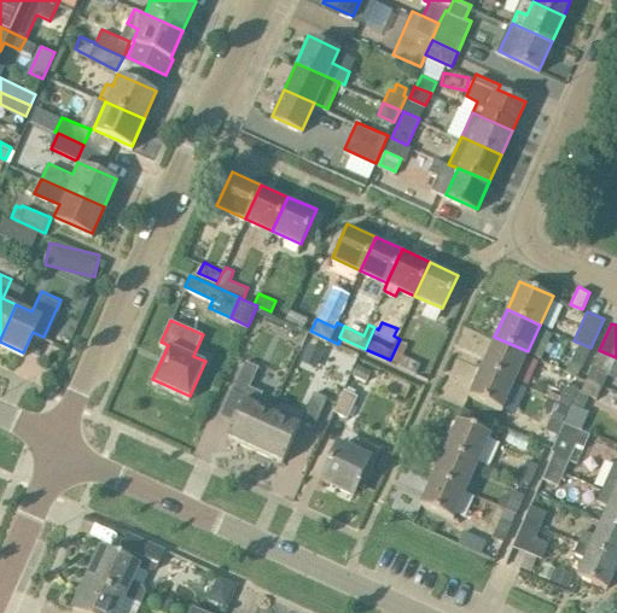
[(514,379),(528,351),(494,337),(482,365),(514,379)]
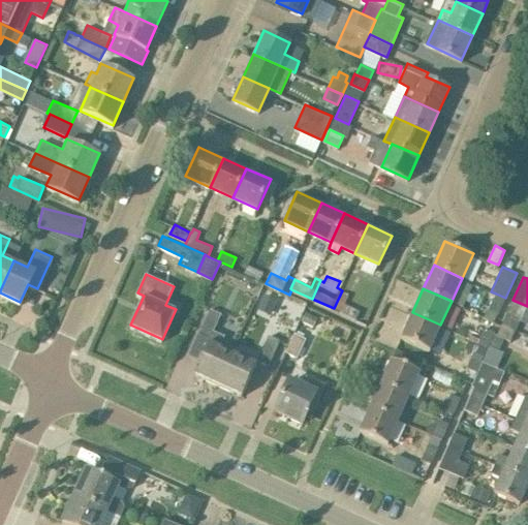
[(342,290),(334,308),(355,318),(360,310),(345,303),(349,294),(342,290)]
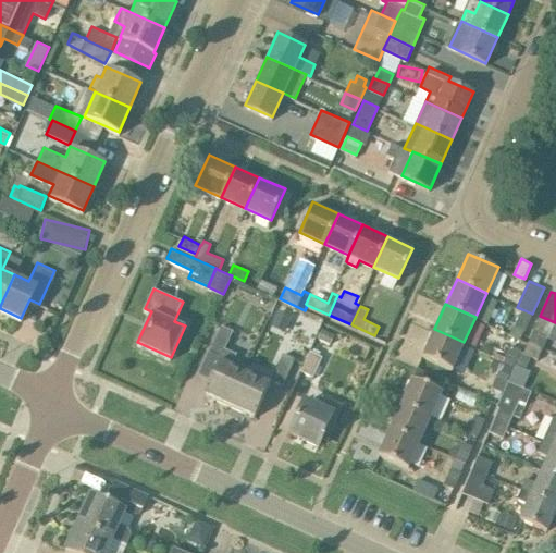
[(526,330),(532,314),(522,309),(515,326),(526,330)]
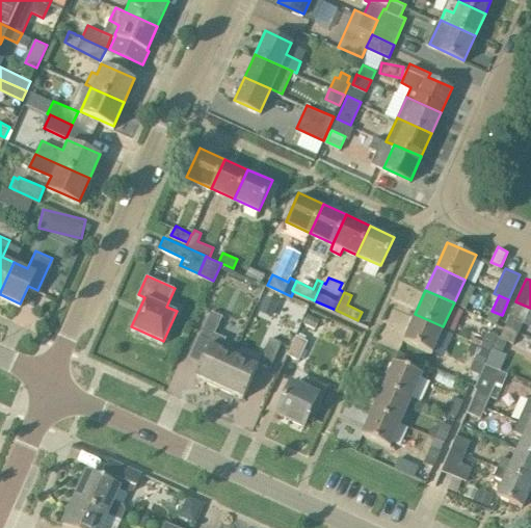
[(262,311),(273,316),(280,301),(268,296),(262,311)]
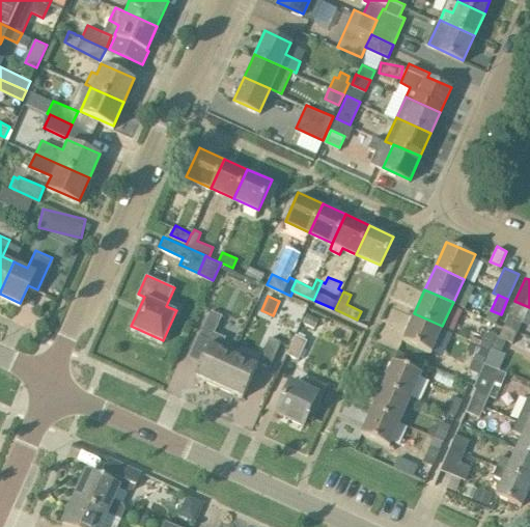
[(198,338),(208,342),(221,313),(212,309),(198,338)]
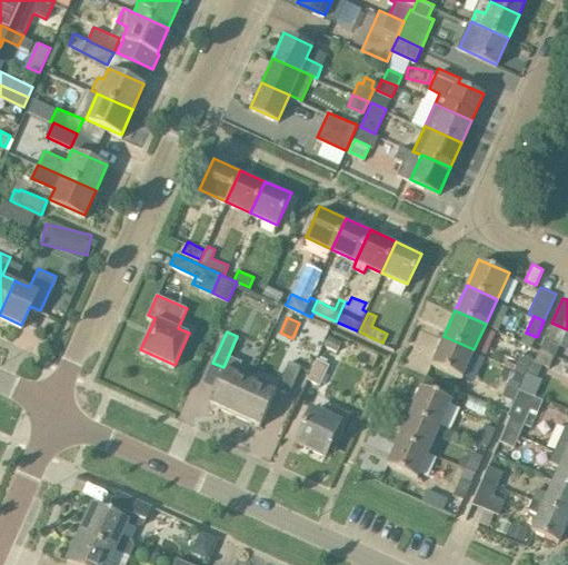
[(338,349),(342,339),(330,334),(326,344),(338,349)]
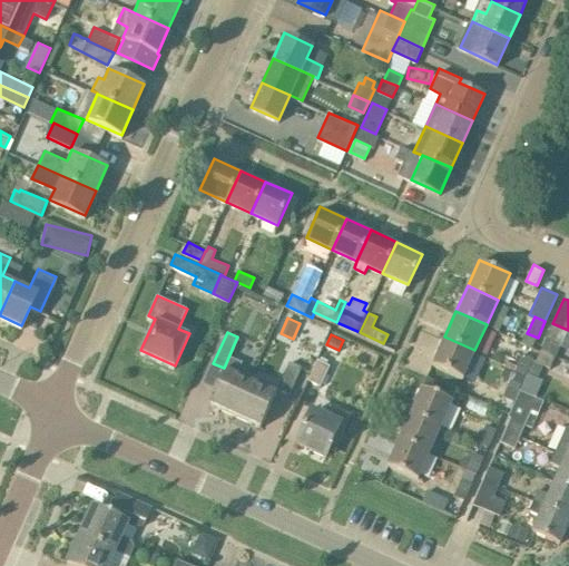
[(541,348),(556,354),(561,342),(547,335),(541,348)]
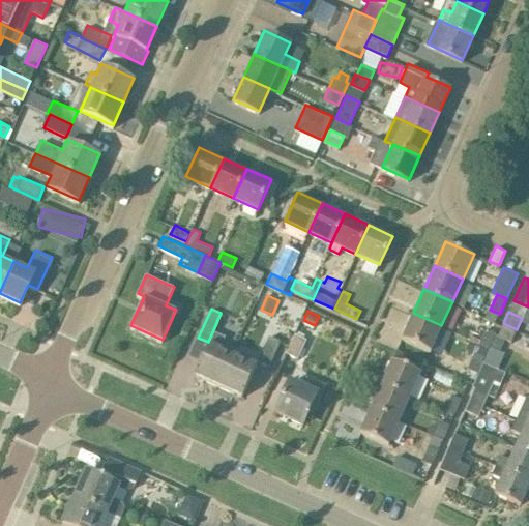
[(431,349),(441,325),(413,313),(402,337),(431,349)]
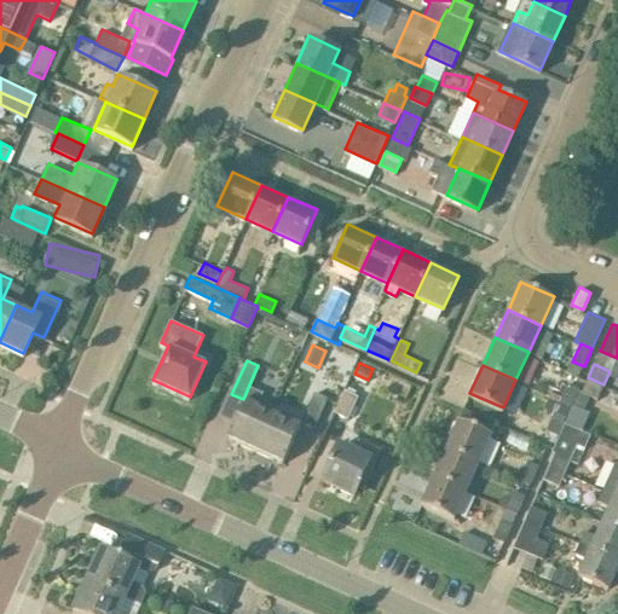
[(589,381),(583,395),(596,401),(602,387),(589,381)]
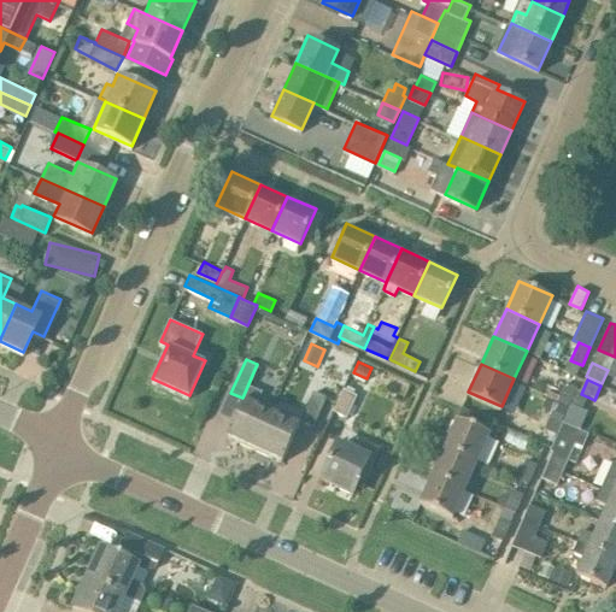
[(572,405),(579,388),(578,387),(567,382),(559,400),(572,405)]
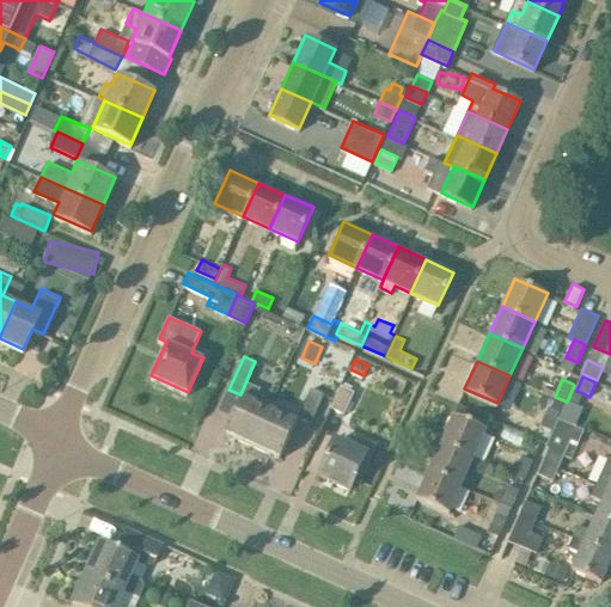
[(344,412),(355,390),(342,384),(331,405),(344,412)]
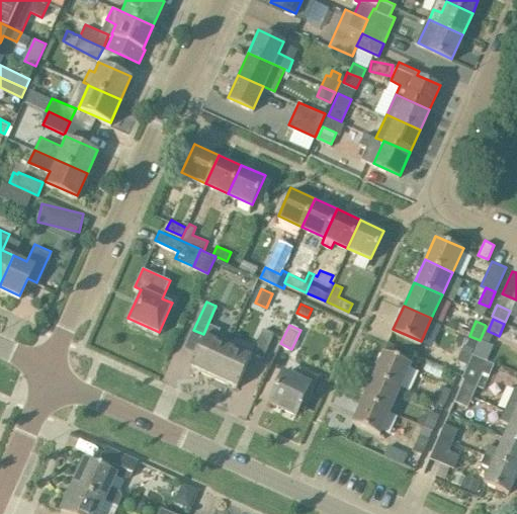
[(263,356),(274,332),(264,327),(253,351),(263,356)]
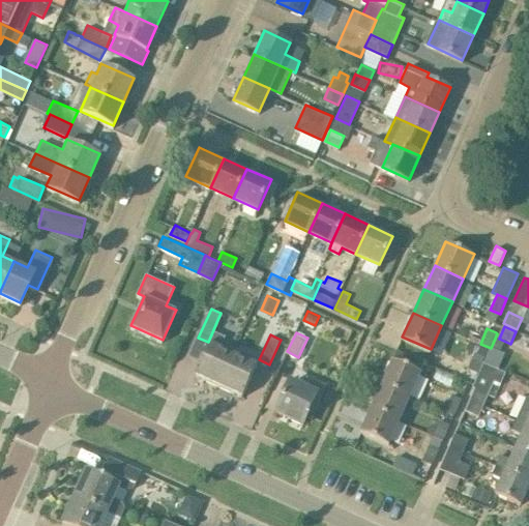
[(218,385),(233,353),(208,342),(194,374),(218,385)]
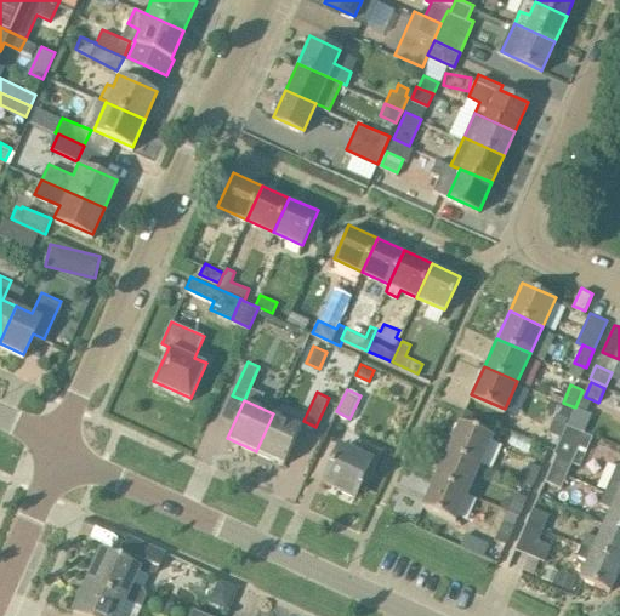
[(561,435),(569,417),(557,412),(550,431),(561,435)]
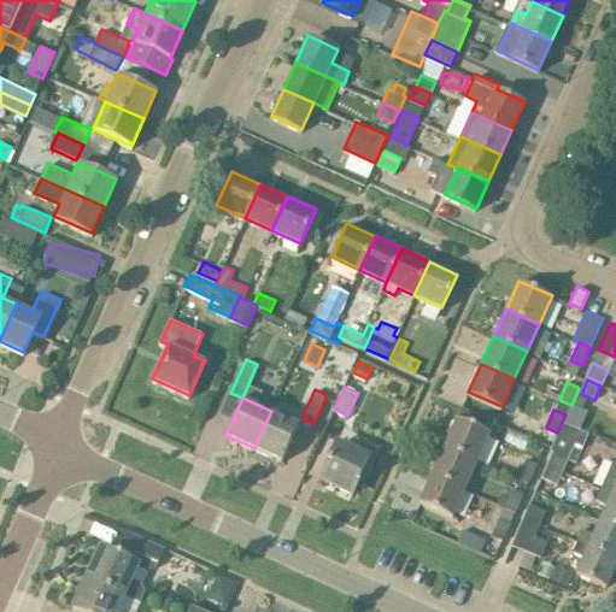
[(271,411),(254,448),(282,460),(299,423),(271,411)]
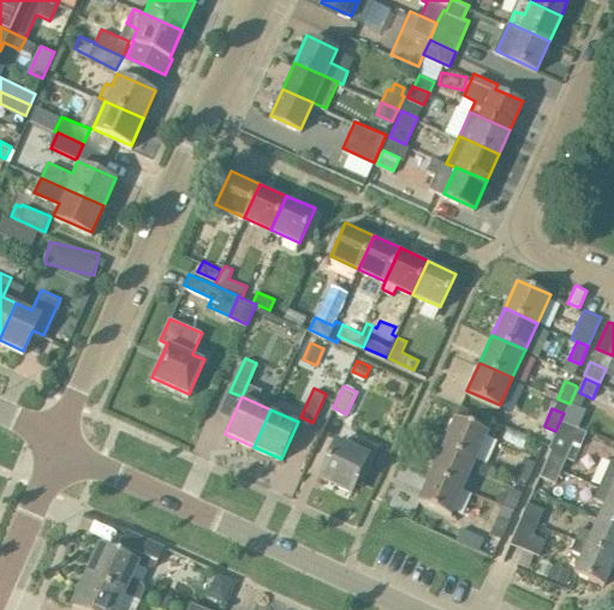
[(443,443),(476,459),(489,430),(455,414),(443,443)]
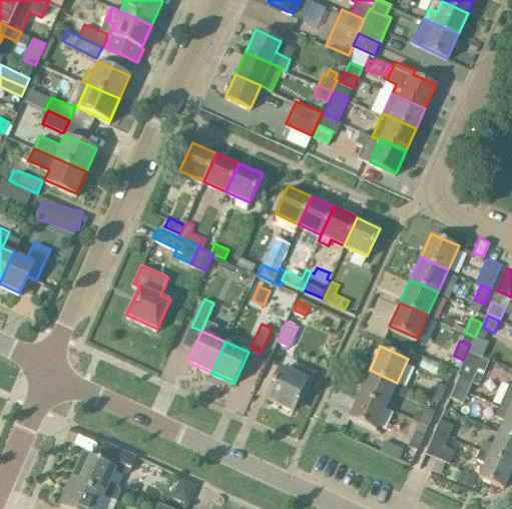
[(455,385),(469,391),(479,368),(485,370),(490,359),(468,350),(459,371),(458,374),(460,375),(455,385)]
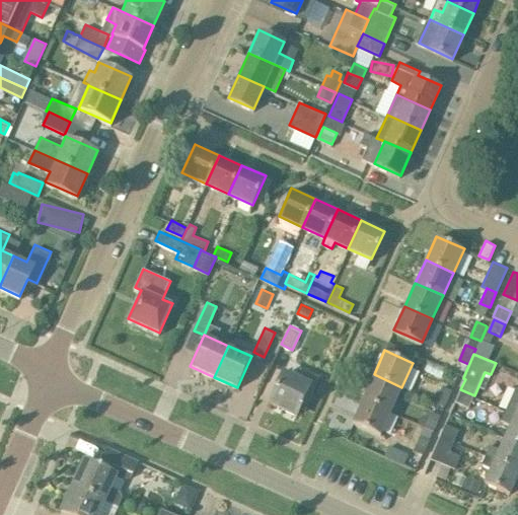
[(314,387),(319,375),(306,369),(301,380),(283,372),(270,401),(297,414),(309,385),(314,387)]
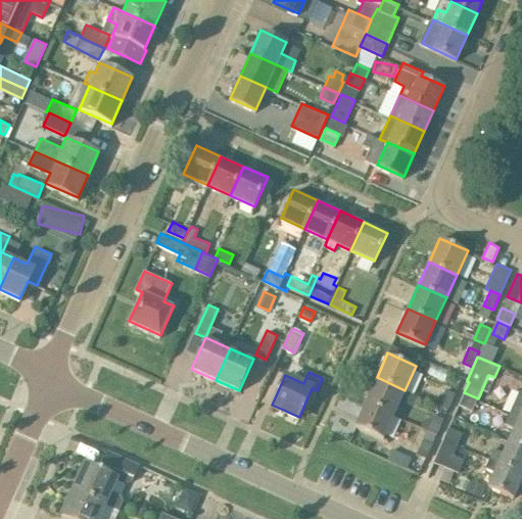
[(394,414),(405,390),(377,377),(366,400),(394,414)]
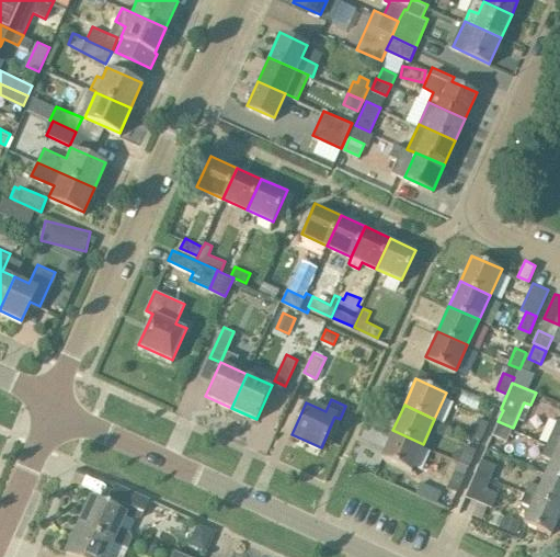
[(481,438),(489,420),(479,416),(471,433),(481,438)]
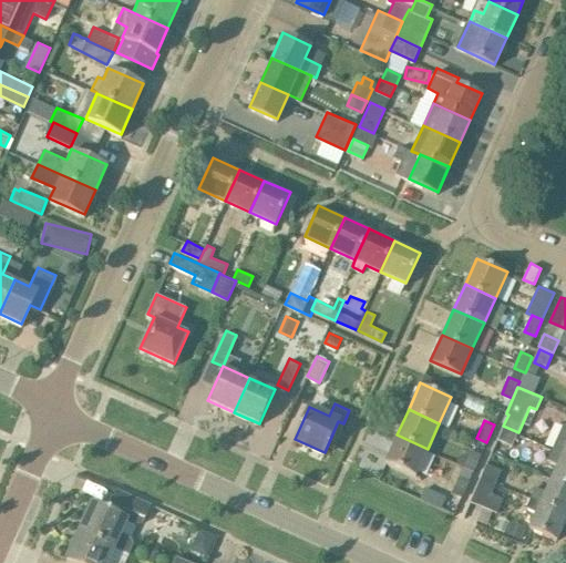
[(553,448),(565,454),(565,423),(564,422),(553,448)]
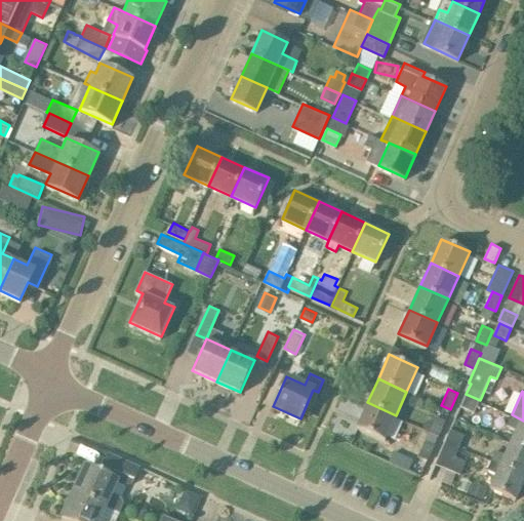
[(475,410),(480,400),(466,394),(461,405),(475,410)]
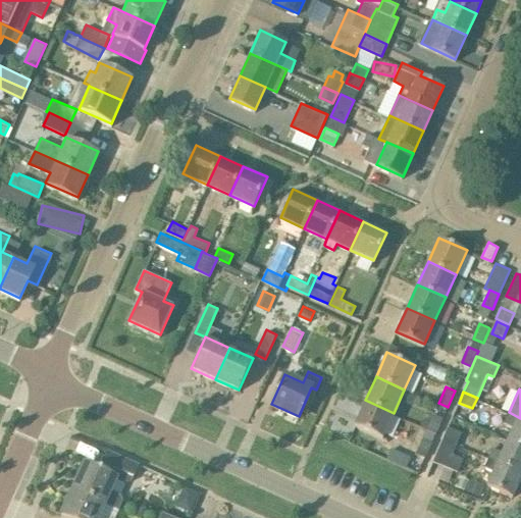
[(382,436),(394,413),(365,400),(355,424),(382,436)]
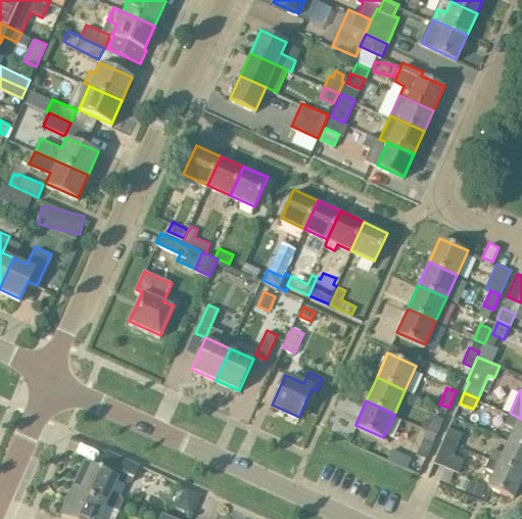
[(428,428),(437,433),(444,417),(435,413),(428,428)]
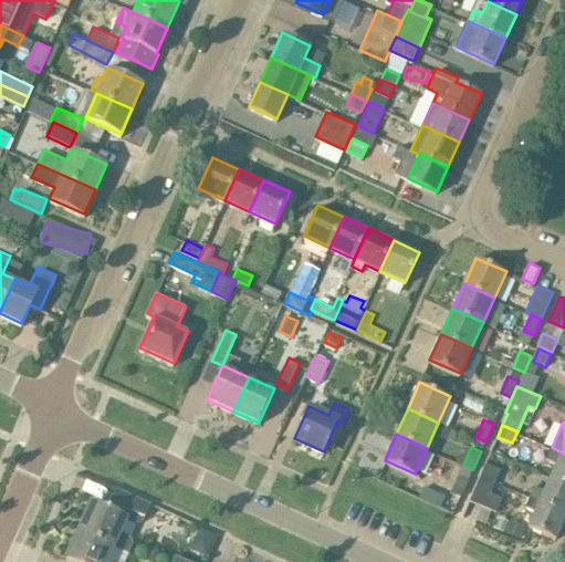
[(564,454),(552,447),(546,459),(556,464),(552,476),(564,482),(564,454)]
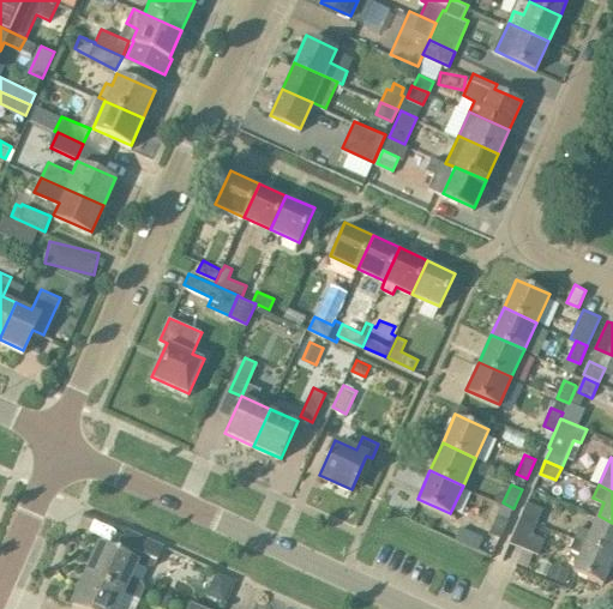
[(522,514),(538,522),(544,507),(528,500),(522,514)]
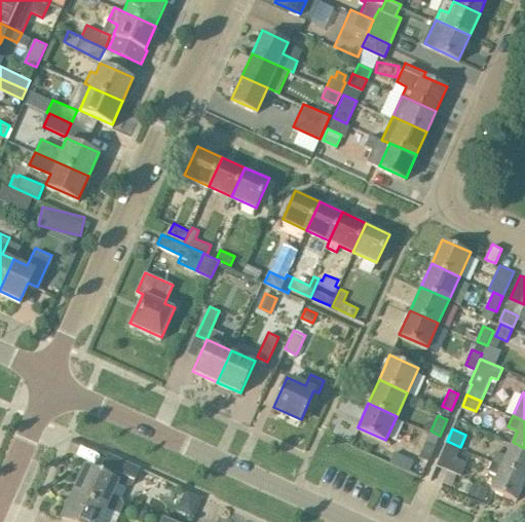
[(440,436),(430,431),(430,432),(429,431),(426,439),(419,455),(429,459),(437,444),(436,443),(440,436)]
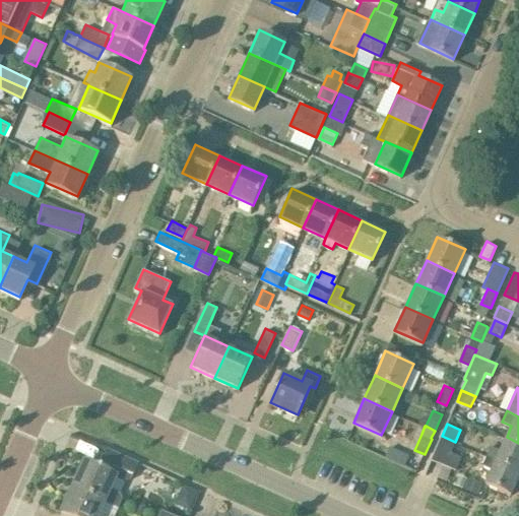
[(451,451),(455,442),(442,436),(432,459),(456,468),(462,455),(451,451)]
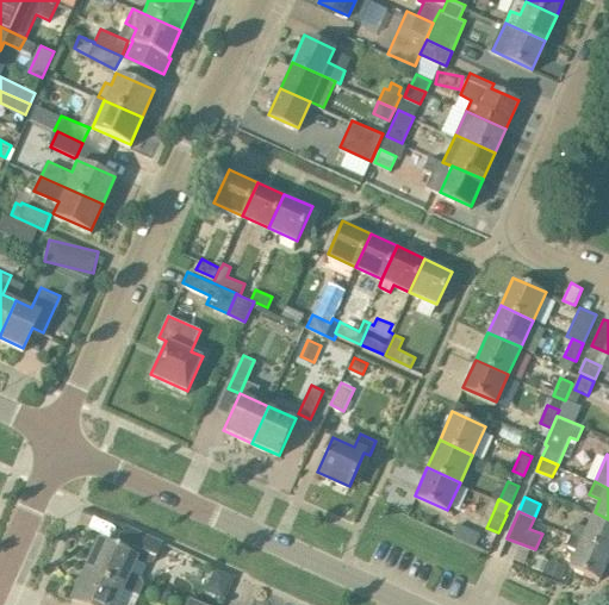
[(608,519),(595,512),(588,528),(576,523),(571,534),(608,550),(608,519)]
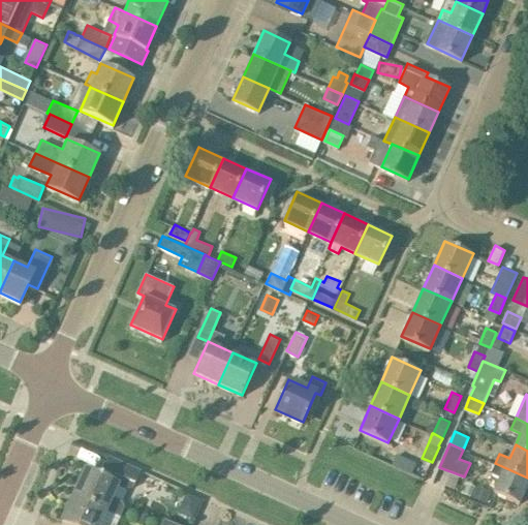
[(107,508),(107,510),(121,516),(125,505),(123,500),(114,496),(119,484),(128,488),(134,487),(142,470),(110,456),(101,474),(87,468),(75,494),(107,508)]
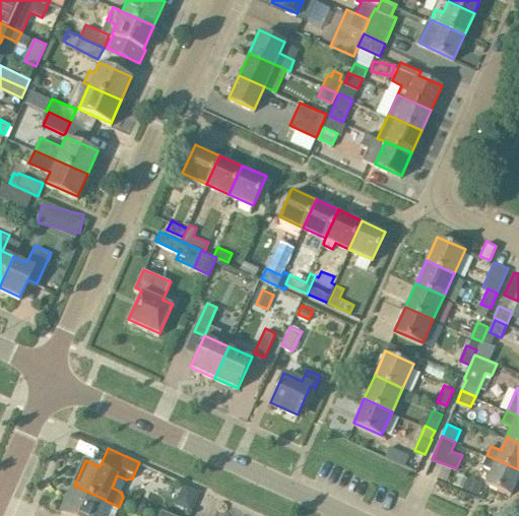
[(511,494),(518,474),(518,469),(487,455),(482,465),(493,469),(487,482),(511,494)]
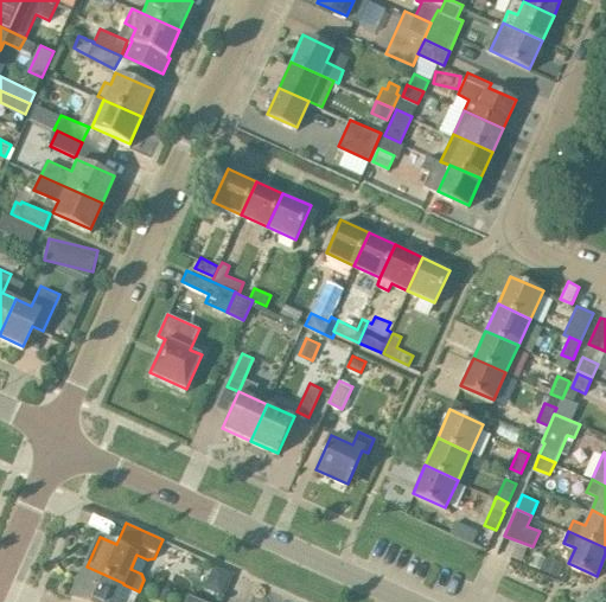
[(82,601),(115,601),(123,584),(123,583),(87,567),(72,597),(82,601)]
